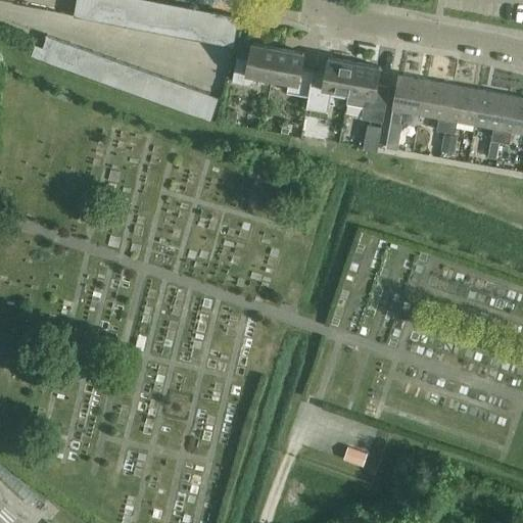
[(76,0),(74,15),(88,17),(101,20),(105,0),(76,0)]
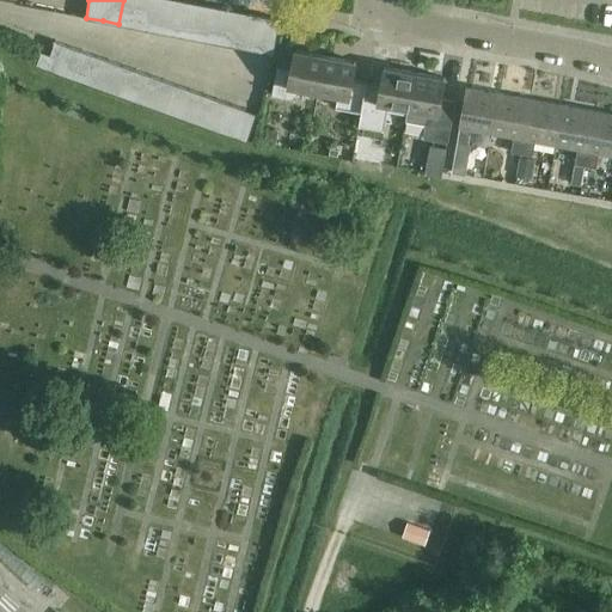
[(123,0),(118,24),(126,25),(133,26),(138,0),(123,0)]
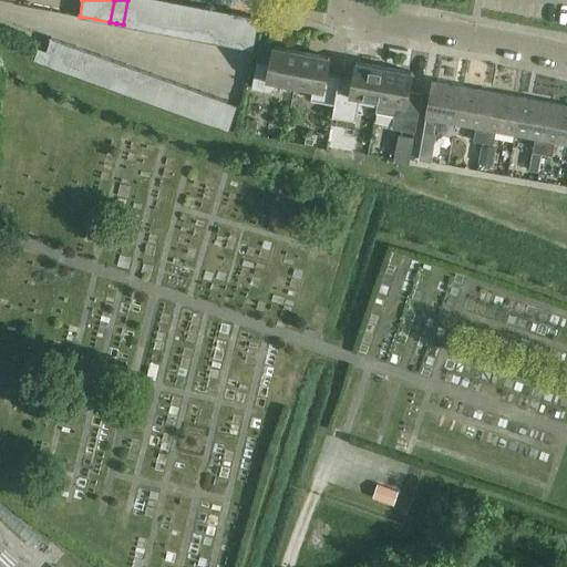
[(127,0),(123,24),(130,27),(136,28),(141,0),(127,0)]
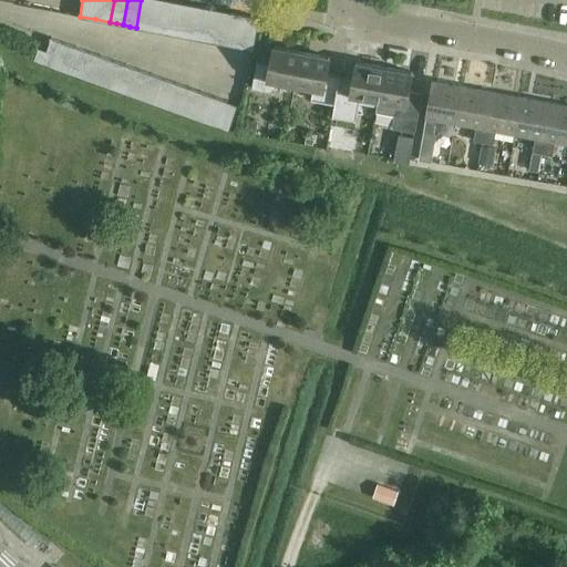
[(141,0),(136,28),(143,29),(150,30),(154,0),(141,0)]
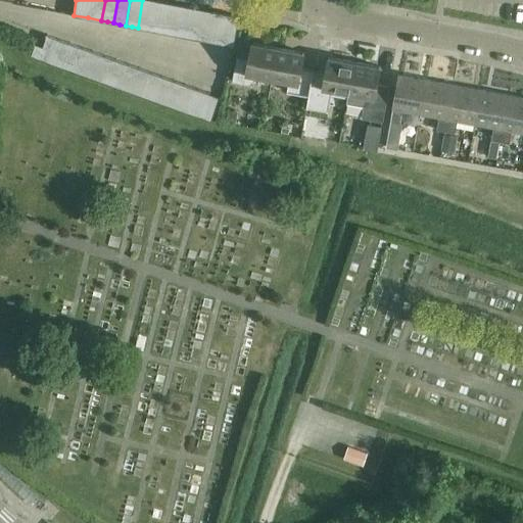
[(142,0),(138,28),(143,29),(149,30),(154,0),(142,0)]
